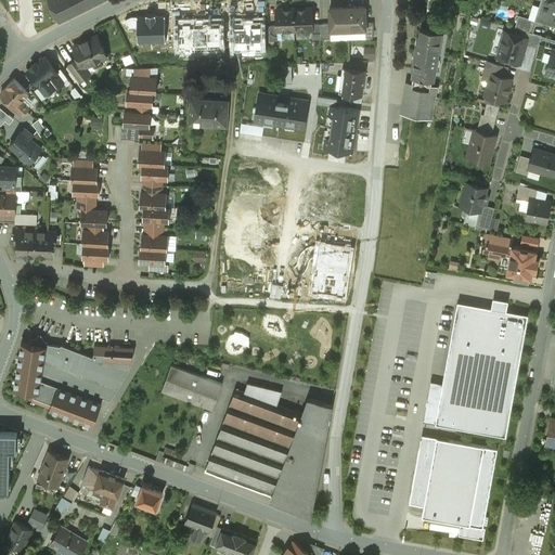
[(48,0),(59,22),(101,0),(48,0)]
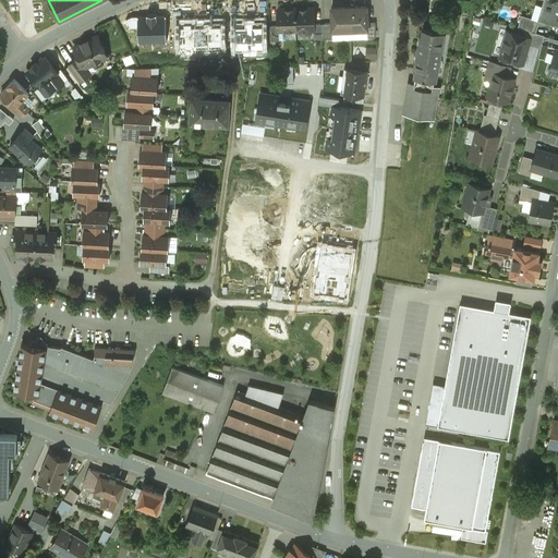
[(444,0),(431,0),(429,10),(443,12),(444,0)]
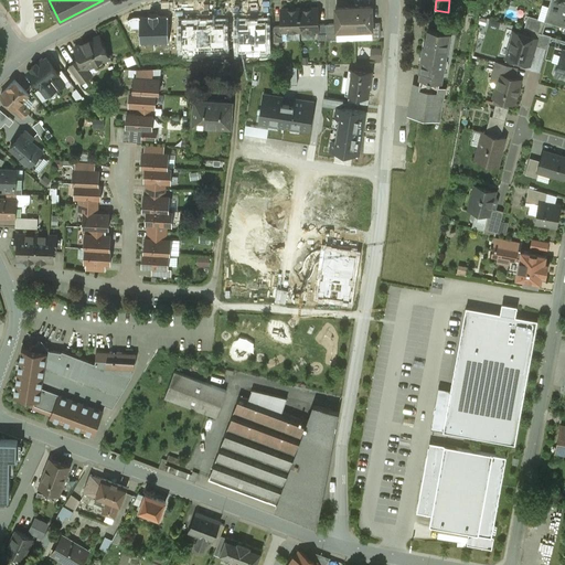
[(564,2),(557,0),(551,0),(545,19),(564,24),(564,2)]
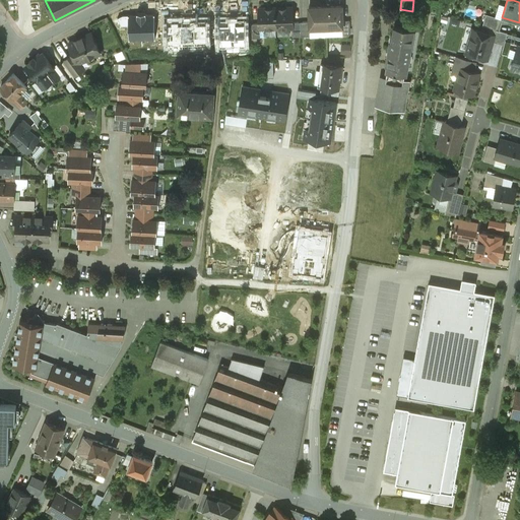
[(325,6),(309,7),(310,21),(310,28),(326,28),(325,6)]
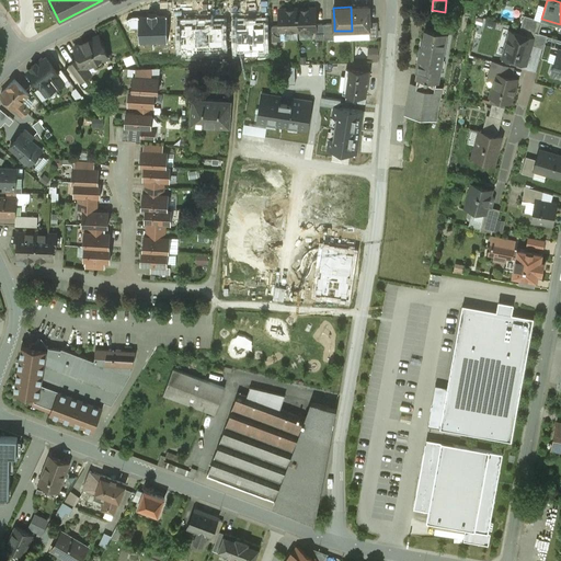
[(359,7),(354,8),(354,7),(351,7),(352,31),(369,30),(370,30),(370,22),(369,7),(359,7)]
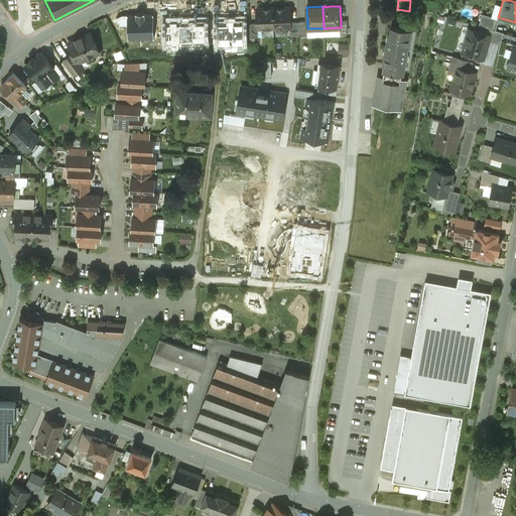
[(290,7),(273,8),(274,28),(290,27),(290,22),(290,7)]
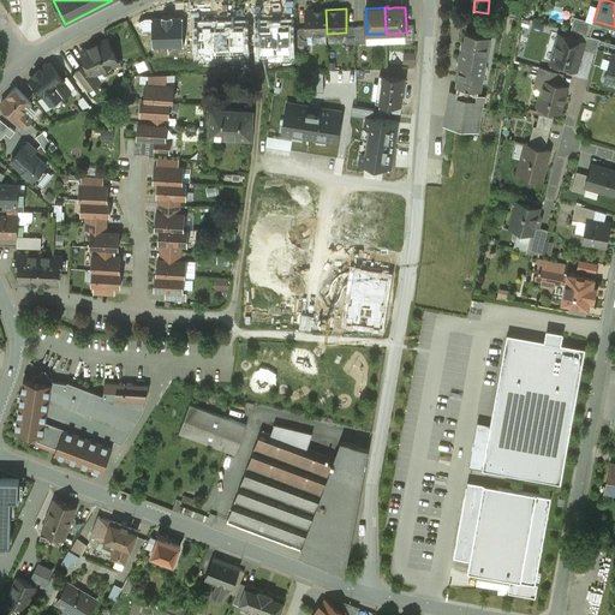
[(326,10),(306,10),(306,28),(306,34),(308,34),(327,34),(326,10)]
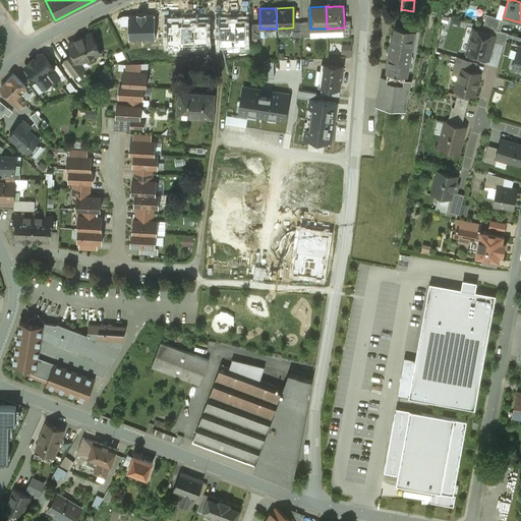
[(129,39),(142,39),(141,12),(137,12),(137,14),(129,14),(129,24),(129,39)]
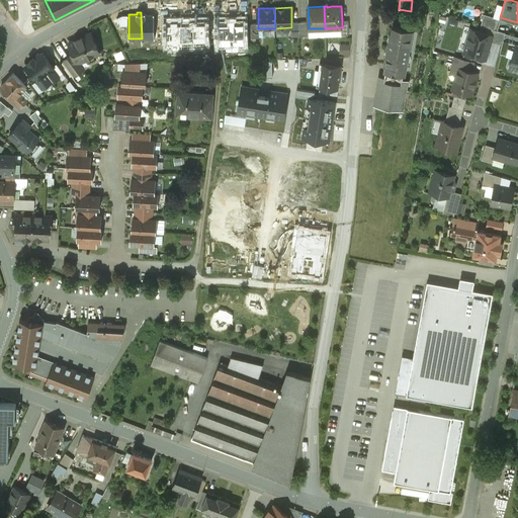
[(141,12),(142,38),(154,37),(154,14),(146,14),(146,12),(141,12)]
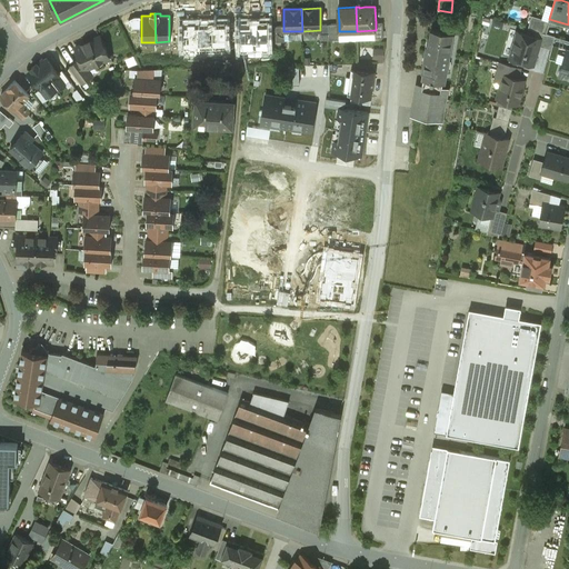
[(141,27),(141,16),(135,17),(129,19),(132,27),(141,27)]
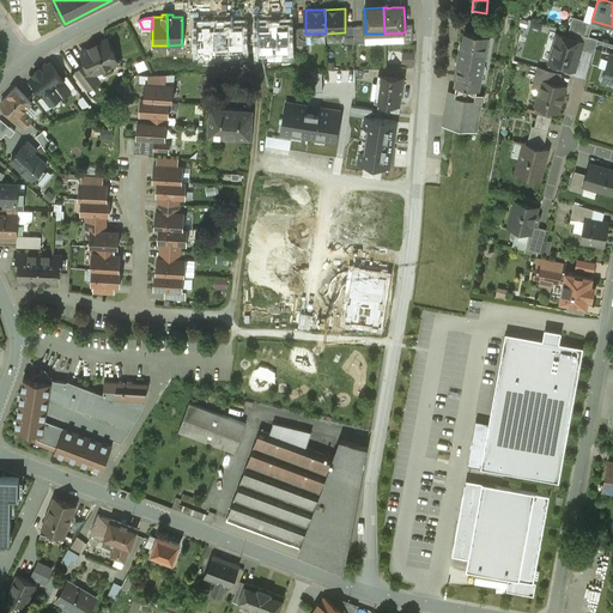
[(592,25),(571,19),(569,30),(584,35),(588,35),(592,25)]
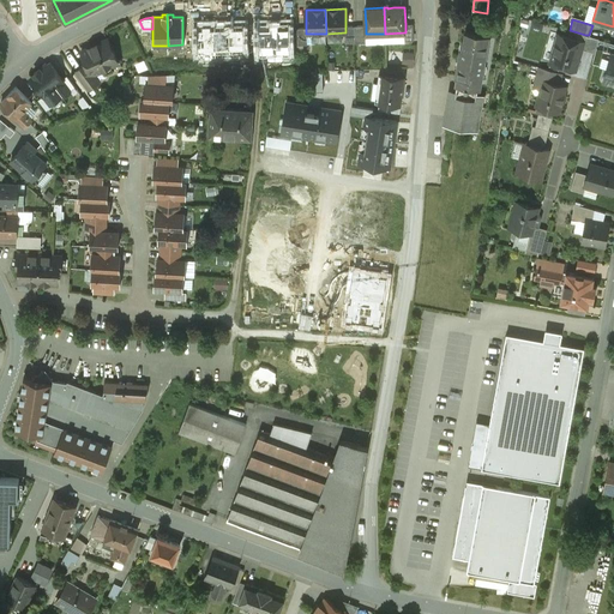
[(258,22),(259,55),(289,55),(288,20),(258,22)]
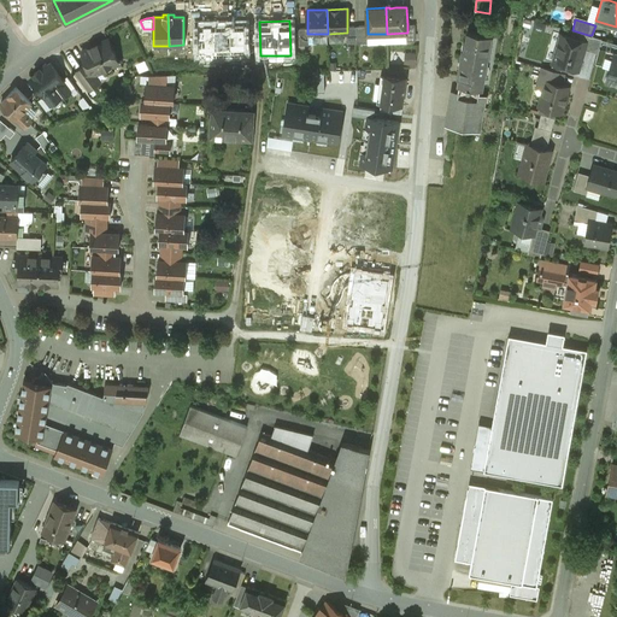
[(245,52),(244,24),(233,24),(233,23),(227,23),(227,25),(216,25),(216,24),(199,24),(199,53),(201,53),(201,57),(217,57),(216,53),(245,52)]
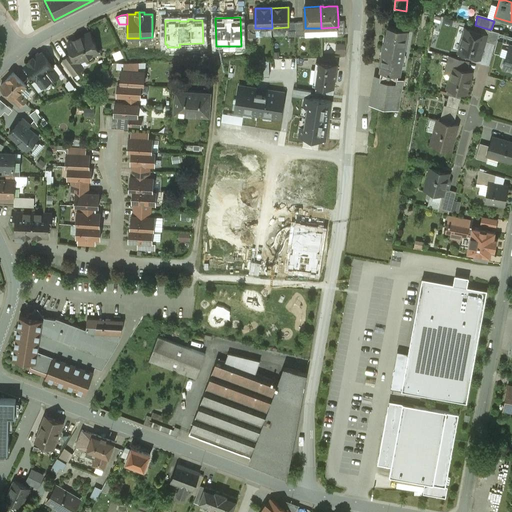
[(305,21),(296,21),(296,22),(296,36),(306,35),(305,28),(305,21)]
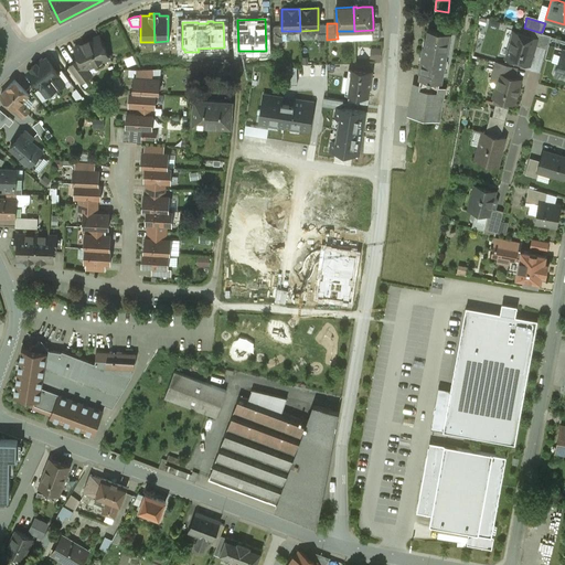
[(327,24),(318,24),(318,30),(318,40),(327,40),(327,24)]
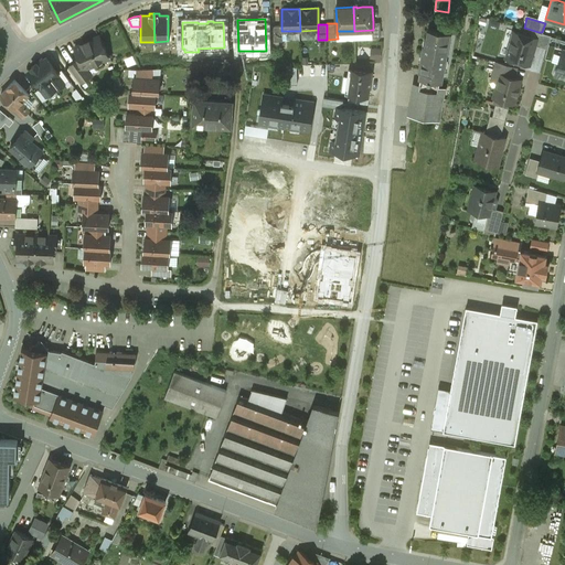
[(281,25),(274,25),(274,41),(283,41),(283,31),(281,31),(281,25)]
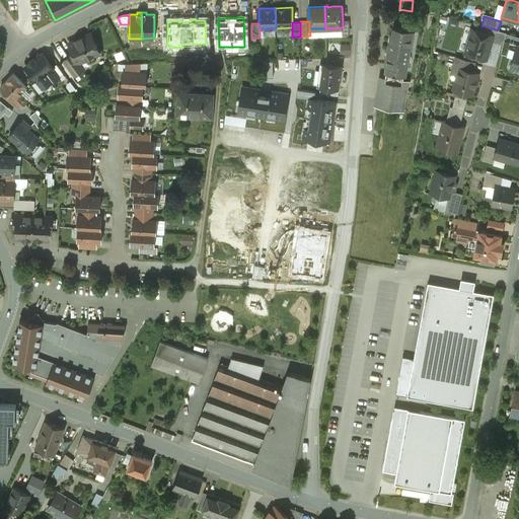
[(394,24),(391,42),(390,42),(386,64),(387,64),(380,104),(398,107),(413,27),(394,24)]
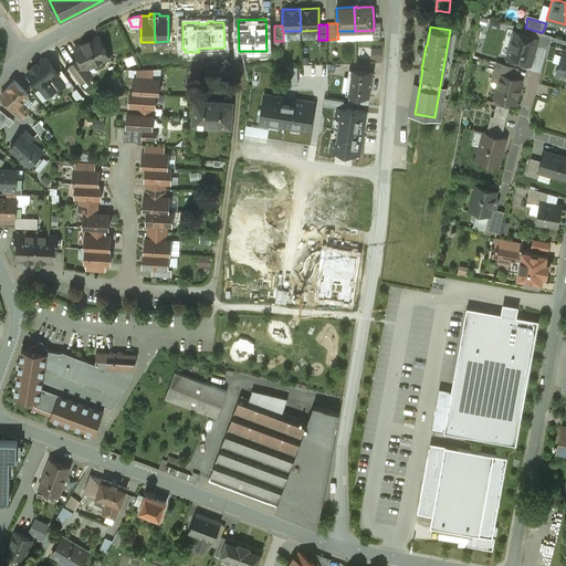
[(128,28),(123,30),(132,48),(137,45),(128,28)]
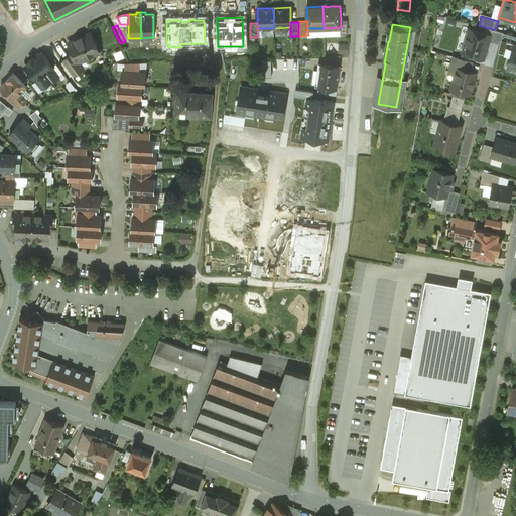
[(490,34),(469,27),(462,50),(484,57),(489,40),(491,34),(490,34)]
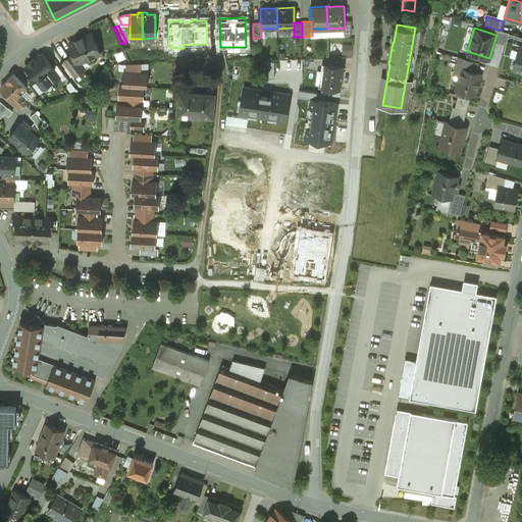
[(501,30),(498,30),(496,35),(497,35),(494,41),(506,44),(509,33),(501,30)]
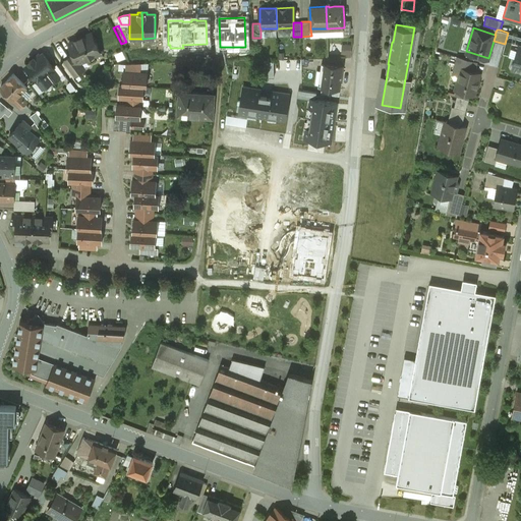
[(91,33),(69,43),(73,53),(78,63),(80,62),(88,59),(89,60),(91,61),(95,60),(96,57),(95,56),(101,53),(91,33)]
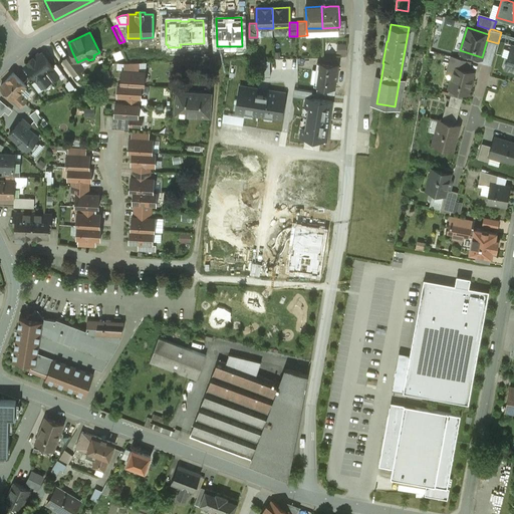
[(513,35),(501,32),(498,43),(496,51),(508,55),(511,44),(513,44),(513,35)]
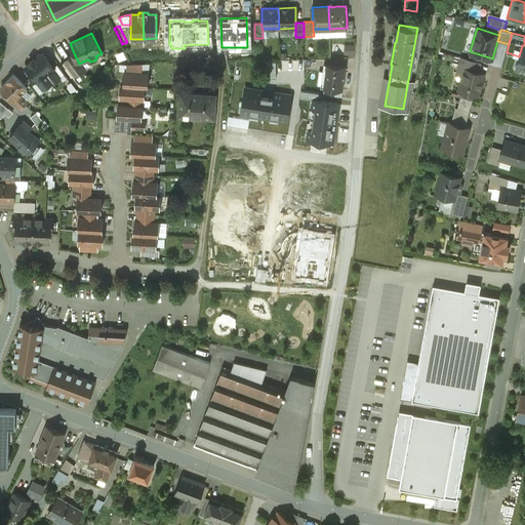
[(355,55),(356,44),(346,44),(346,55),(355,55)]
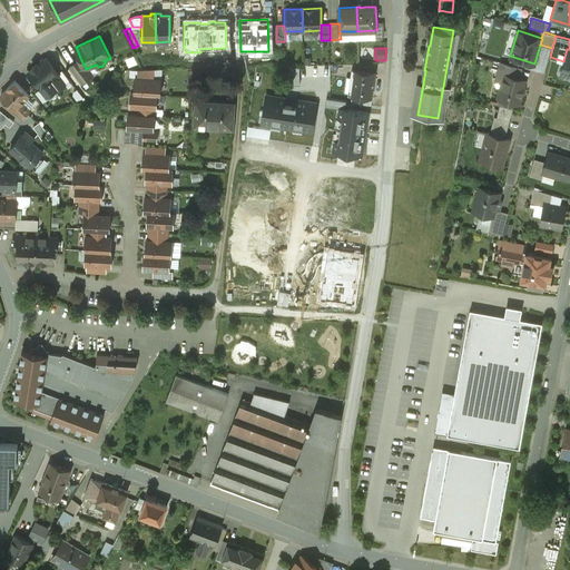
[(569,49),(567,49),(563,61),(560,75),(569,77),(569,49)]
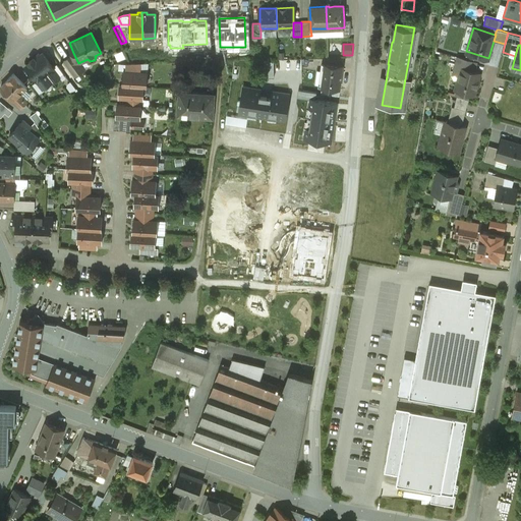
[(55,68),(43,53),(36,59),(35,58),(29,62),(30,63),(25,66),(43,89),(52,81),(53,82),(60,77),(53,69),(55,68)]
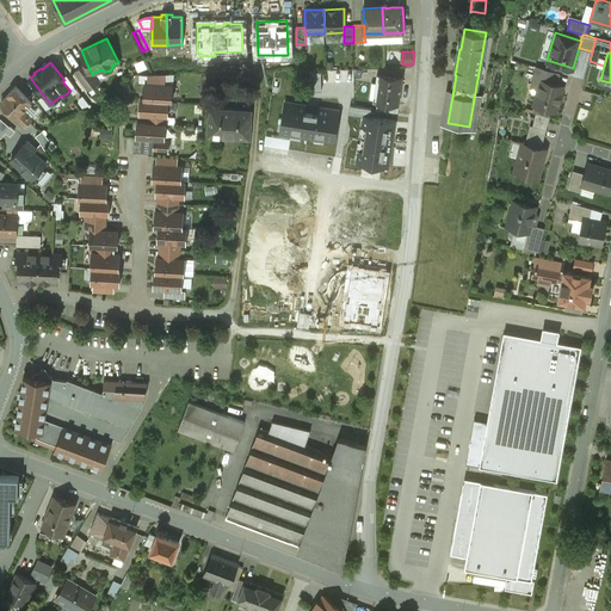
[(86,62),(75,71),(87,88),(99,80),(94,73),(92,74),(86,62)]
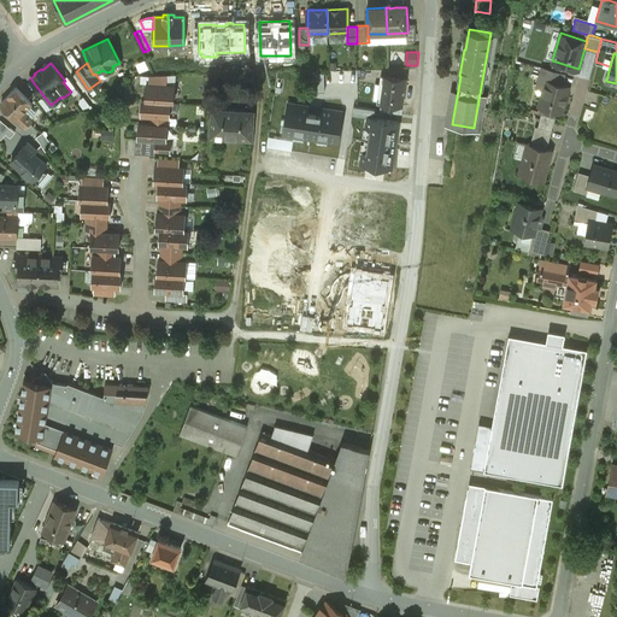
[(564,72),(542,66),(539,78),(546,81),(546,80),(560,83),(564,72)]
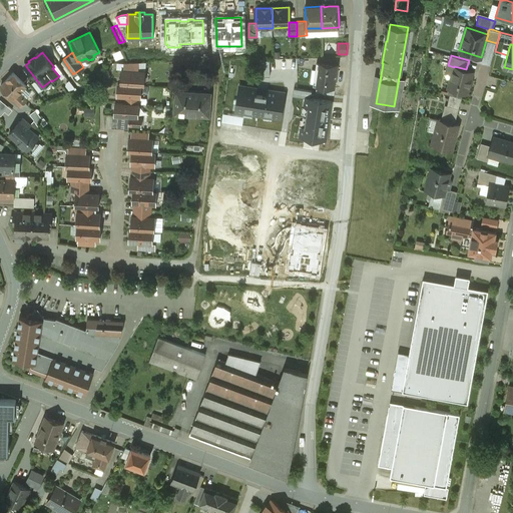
[(261,76),(270,75),(270,59),(260,59),(261,76)]
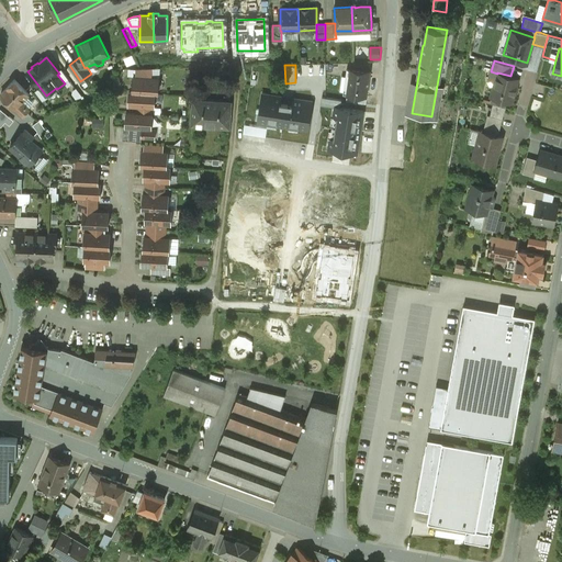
[(370,70),(350,67),(347,93),(367,96),(370,70)]
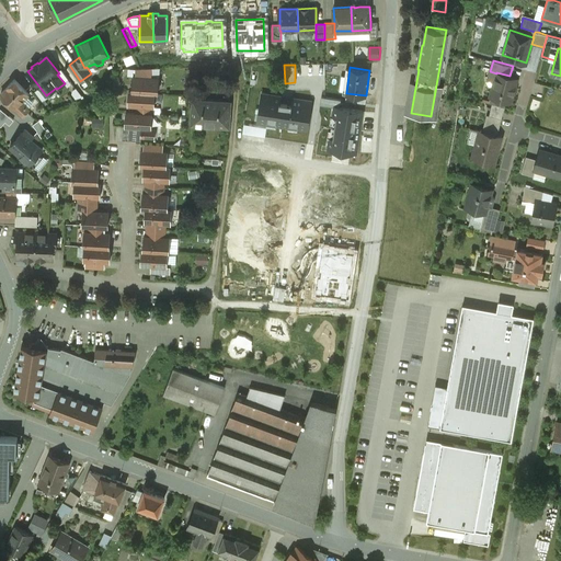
[(510,76),(496,72),(496,73),(490,95),(511,102),(517,78),(510,76)]
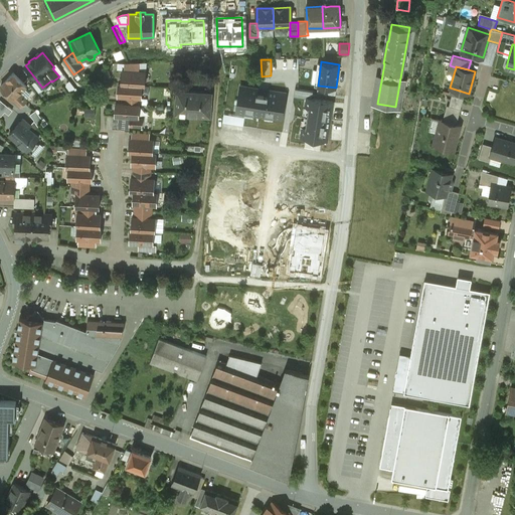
[(124,69),(122,69),(122,70),(121,82),(142,84),(145,84),(146,71),(134,70),(124,69)]
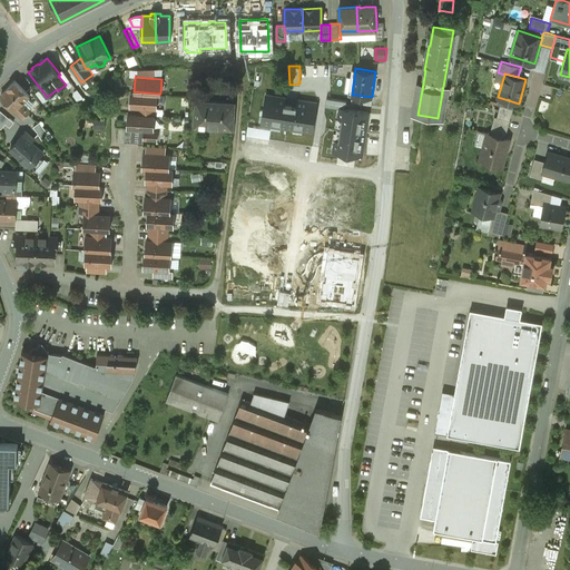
[(29,95),(15,80),(8,87),(8,88),(0,96),(15,110),(16,109),(23,117),(30,110),(28,109),(21,102),(28,97),(29,95)]
